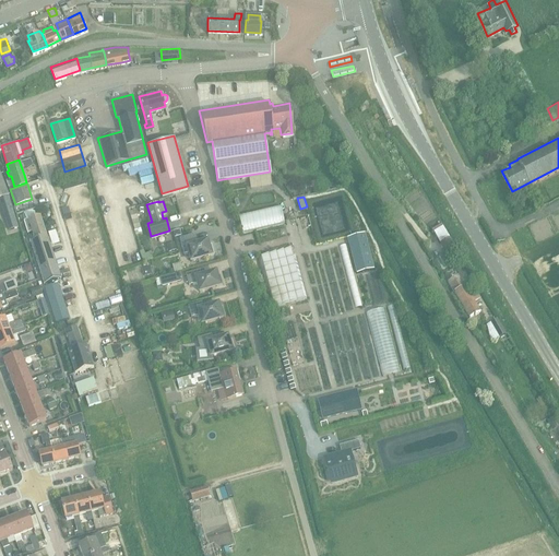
[(238,213),(242,229),(242,231),(284,221),(280,203),(238,213)]
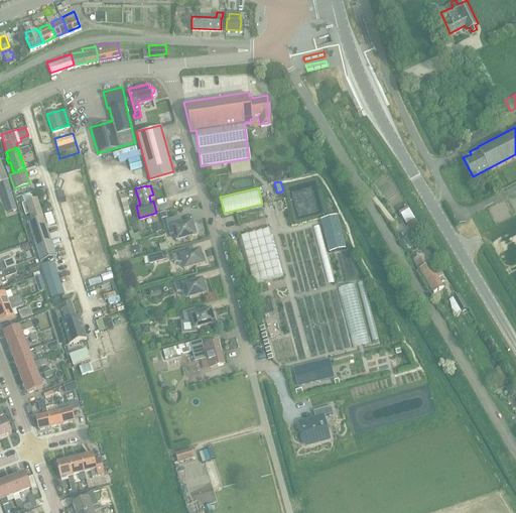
[(28,222),(40,259),(54,255),(36,197),(21,202),(25,214),(30,213),(32,221),(28,222)]
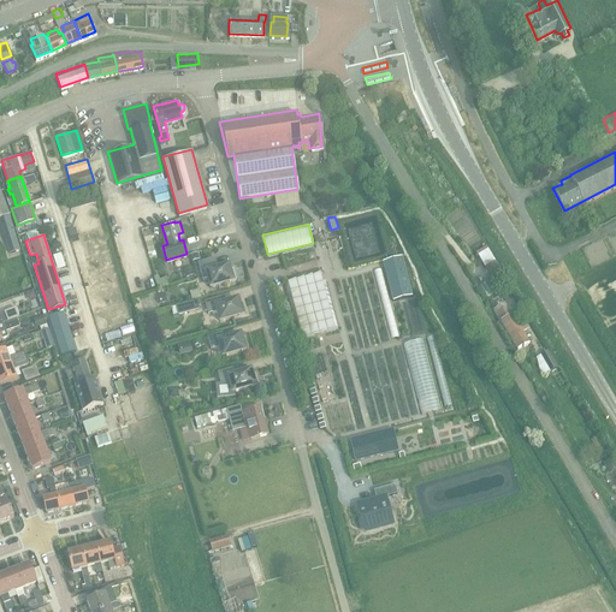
[(402,253),(383,257),(394,298),(412,293),(402,253)]
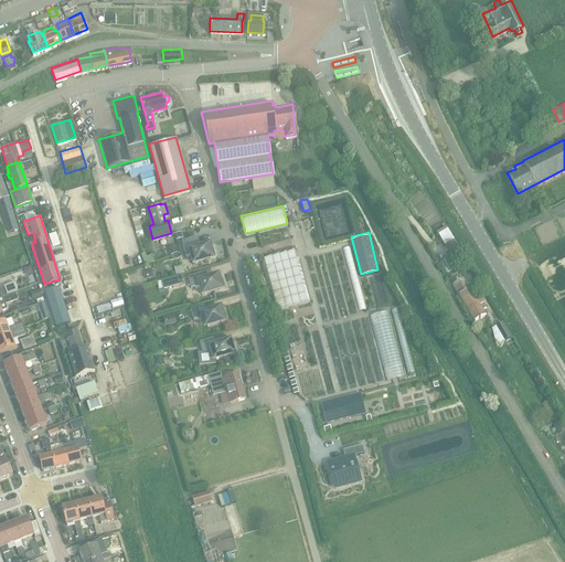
[(185,254),(190,253),(192,261),(212,255),(212,256),(217,254),(214,243),(210,244),(209,242),(198,244),(195,234),(181,239),(185,254)]
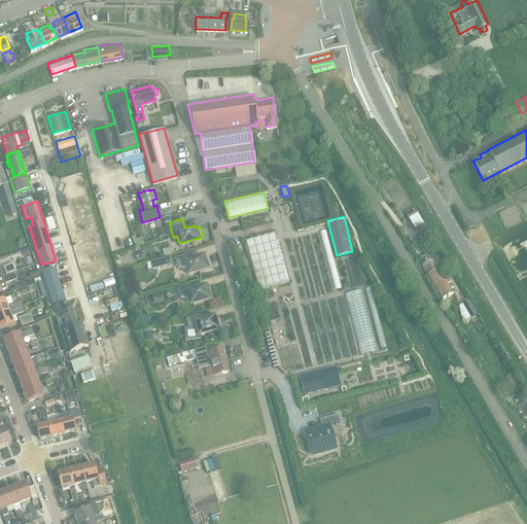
[(414,226),(421,238),(430,233),(423,221),(414,226)]
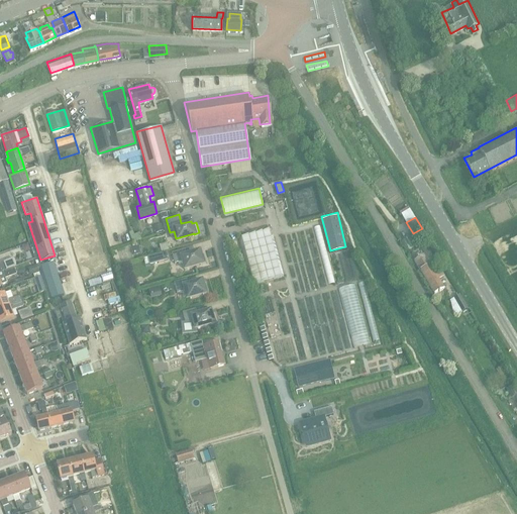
[(323,255),(329,253),(319,218),(314,219),(316,226),(310,228),(321,269),(329,267),(330,271),(332,271),(330,263),(326,264),(323,255)]
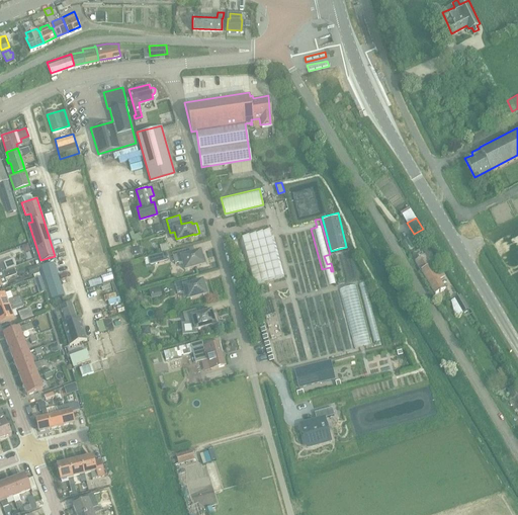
[(161,223),(154,225),(155,231),(162,229),(161,223)]
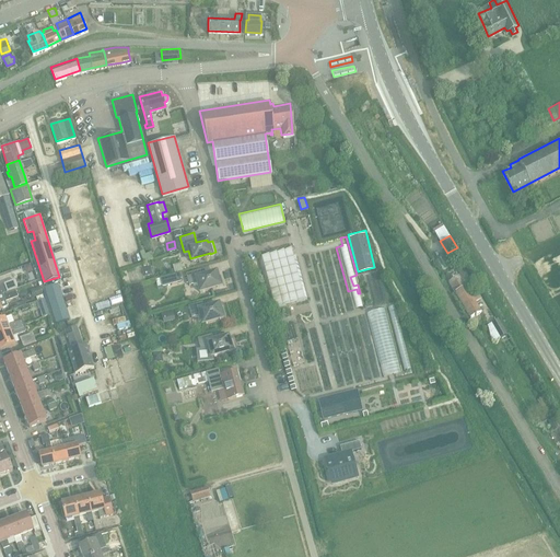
[(261,254),(275,305),(305,298),(293,247),(261,254)]
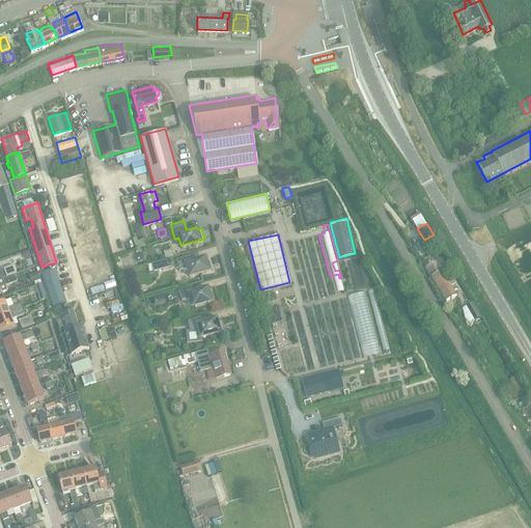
[(168,251),(176,249),(174,242),(166,244),(168,251)]
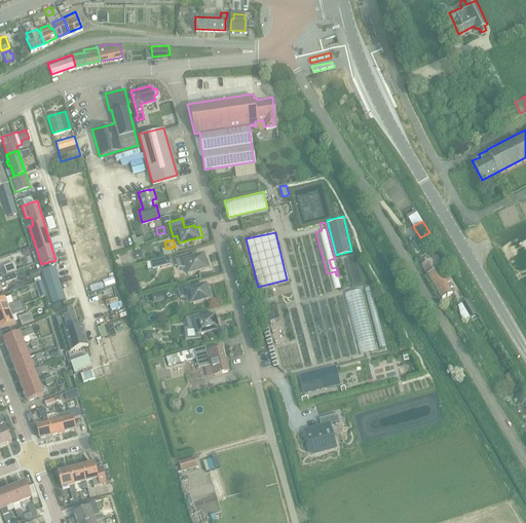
[(175,255),(177,266),(179,265),(185,264),(187,272),(205,267),(211,265),(208,256),(203,257),(202,254),(189,257),(187,252),(175,255)]
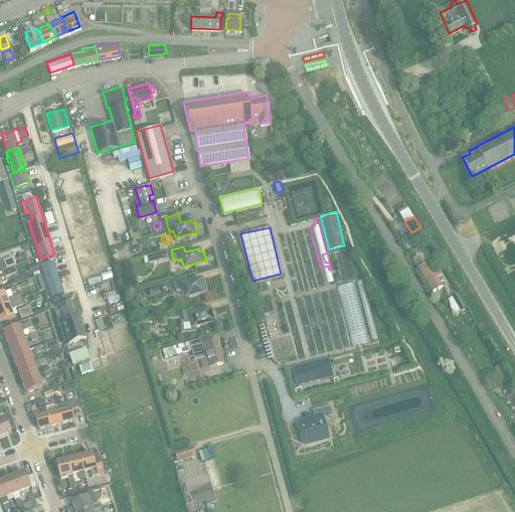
[(412,257),(433,290),(443,284),(437,275),(442,272),(439,267),(434,270),(428,261),(427,261),(421,250),(412,257)]
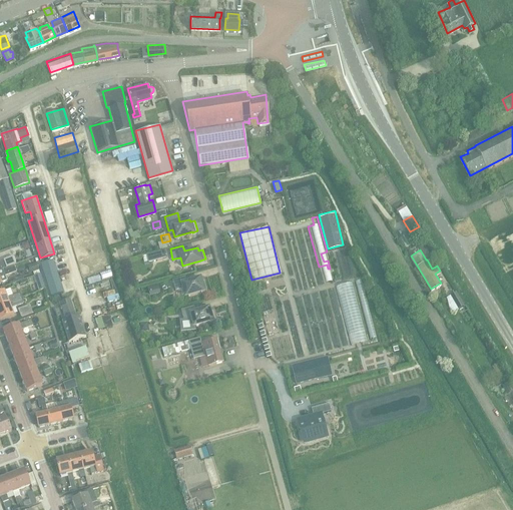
[(154,250),(145,252),(147,261),(156,259),(154,250)]
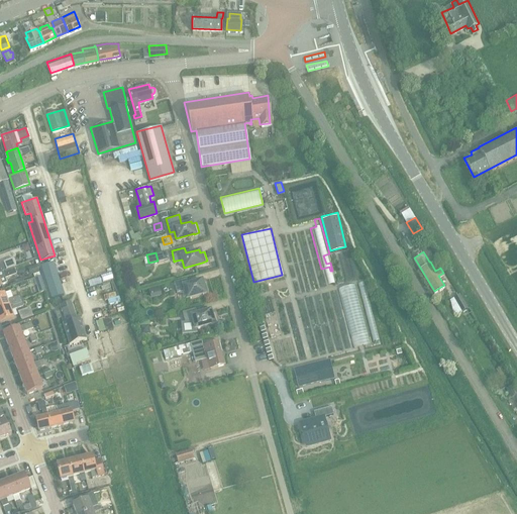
[(0,270),(9,267),(7,261),(0,263),(0,270)]
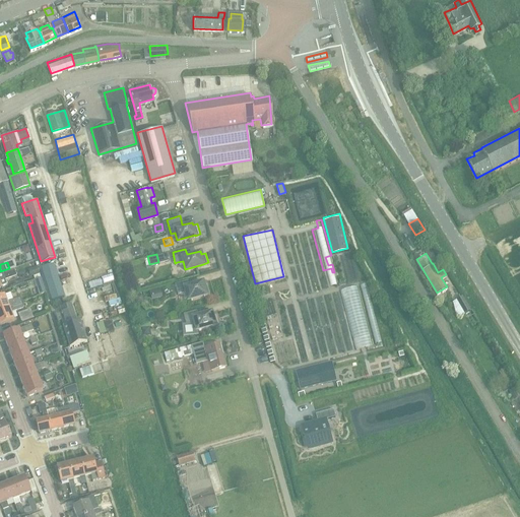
[(37,264),(30,266),(33,273),(40,271),(37,264)]
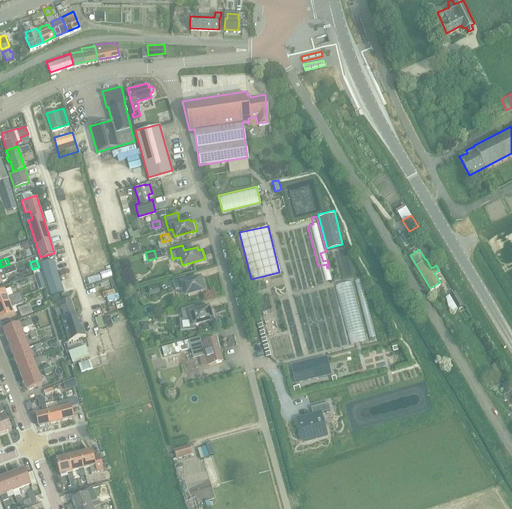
[(42,263),(52,294),(62,290),(52,260),(42,263)]
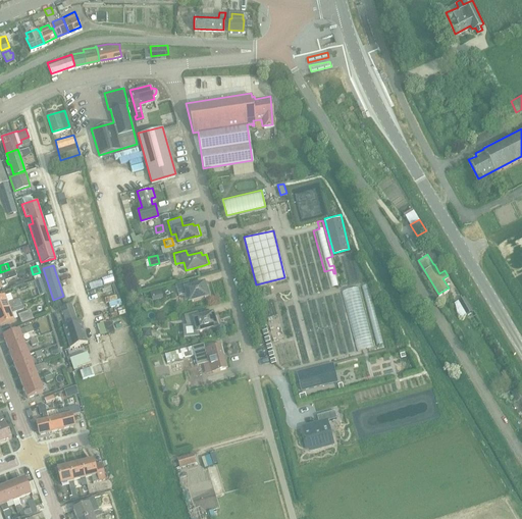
[(9,269),(0,272),(0,286),(1,287),(1,286),(7,282),(5,278),(16,273),(14,267),(9,269)]
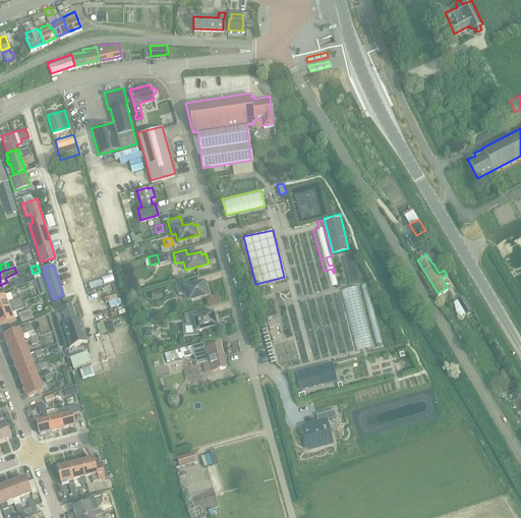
[(34,278),(39,293),(45,291),(40,276),(34,278)]
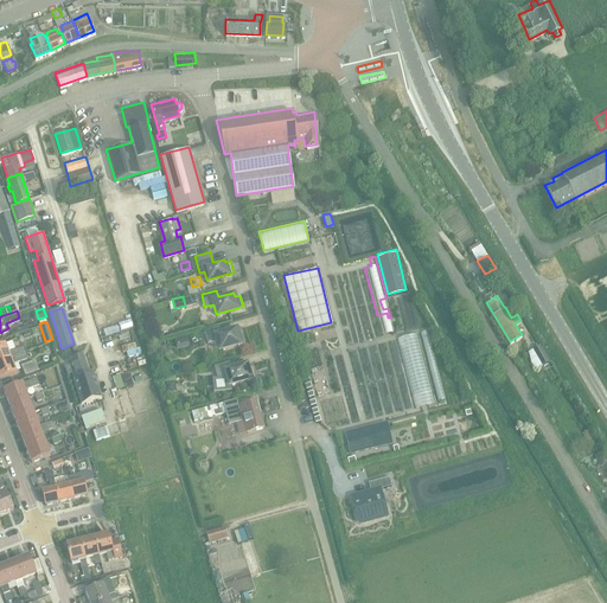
[(204,329),(208,341),(209,340),(217,340),(219,348),(240,342),(241,342),(246,341),(242,329),(237,331),(236,327),(221,332),(219,325),(204,329)]
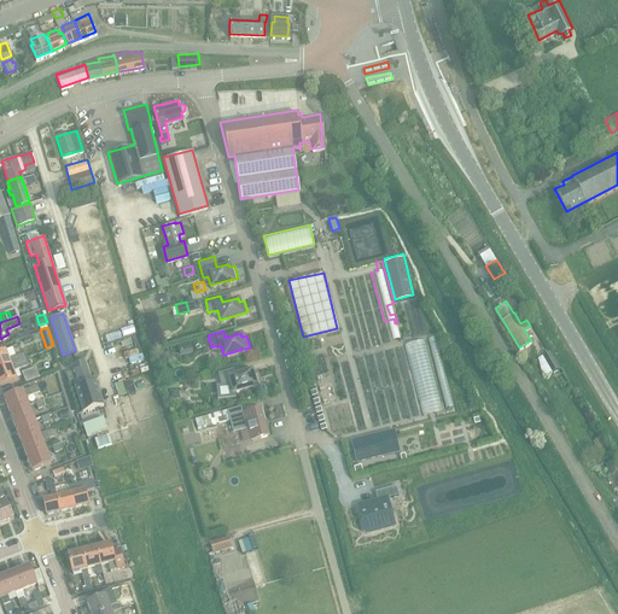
[(0,349),(0,366),(24,357),(22,350),(7,356),(5,348),(0,349)]
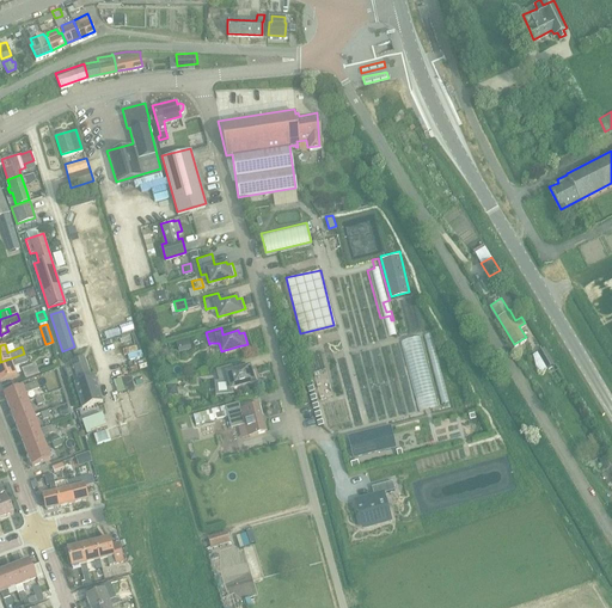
[(166,344),(157,347),(160,356),(165,355),(169,350),(166,344)]
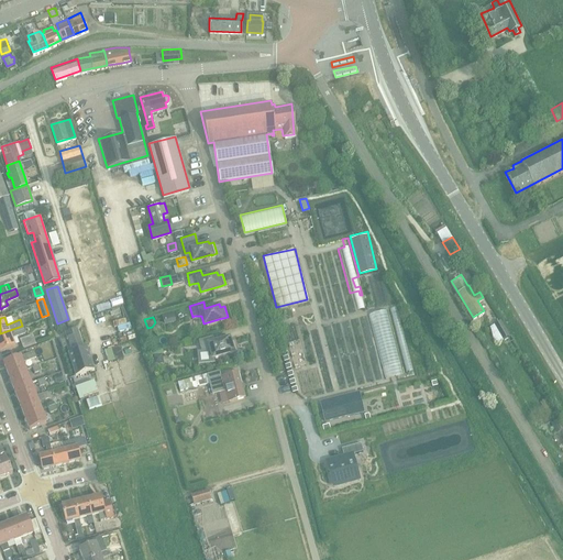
[(500,318),(494,322),(504,337),(509,333),(500,318)]
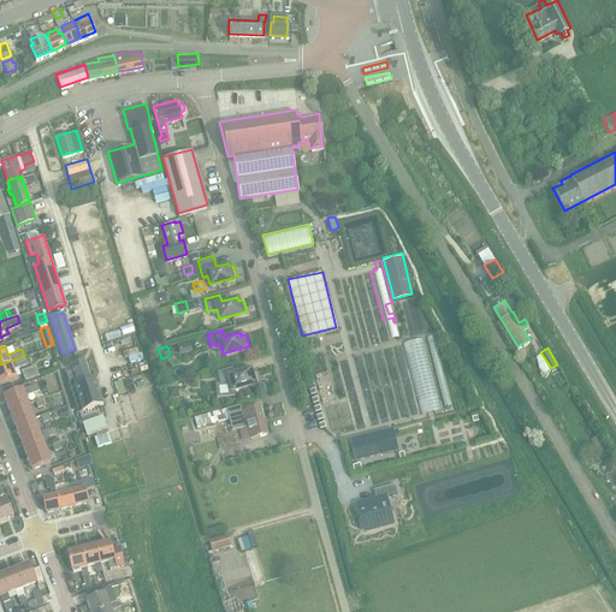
[(19,364),(27,361),(24,356),(0,364),(0,381),(16,375),(12,367),(19,364)]
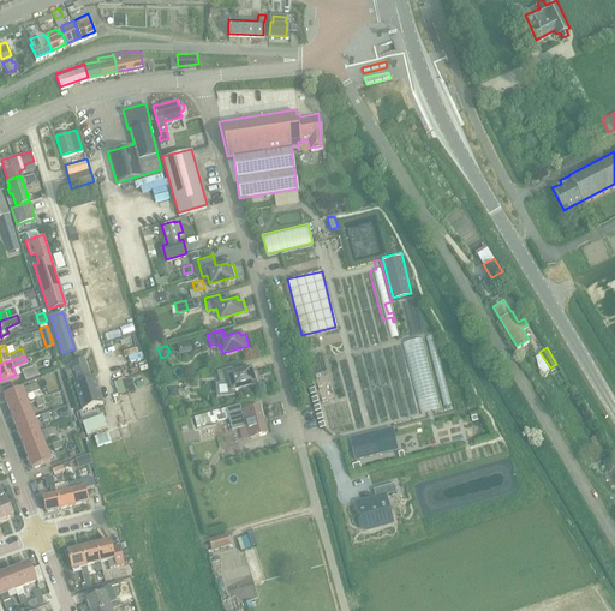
[(72,367),(66,369),(69,377),(72,376),(82,408),(103,401),(95,376),(90,377),(84,357),(71,361),(72,367)]
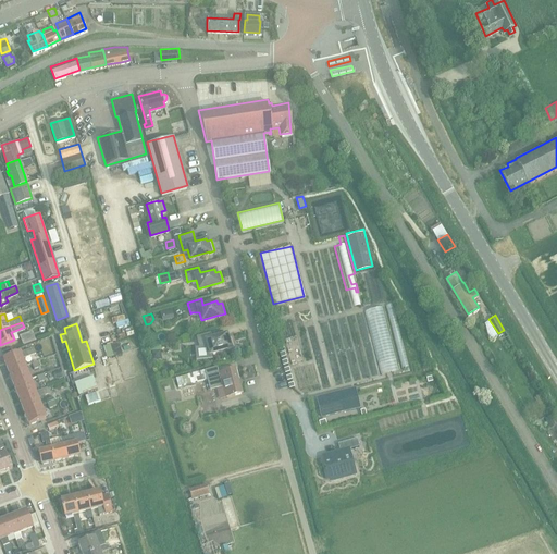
[(19,334),(22,342),(35,337),(32,329),(19,334)]
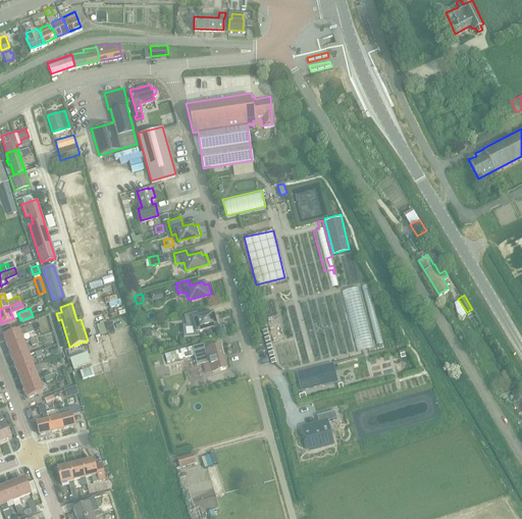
[(189,323),(195,322),(197,330),(215,324),(215,325),(219,323),(216,313),(213,315),(212,312),(199,315),(197,310),(184,313),(187,323),(189,323)]
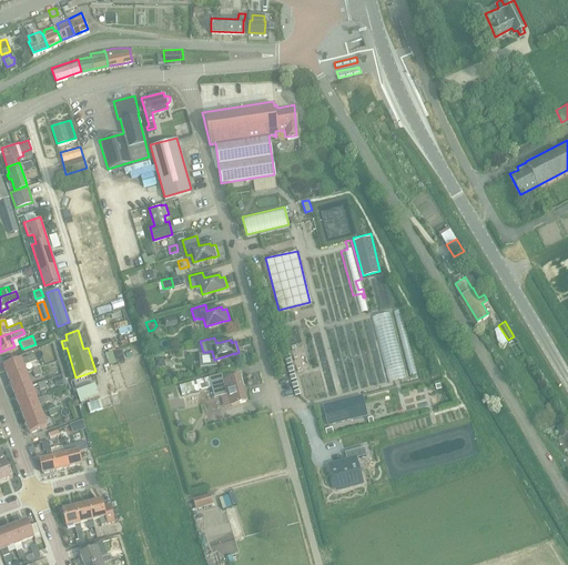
[(105,351),(109,363),(119,360),(115,349),(105,351)]
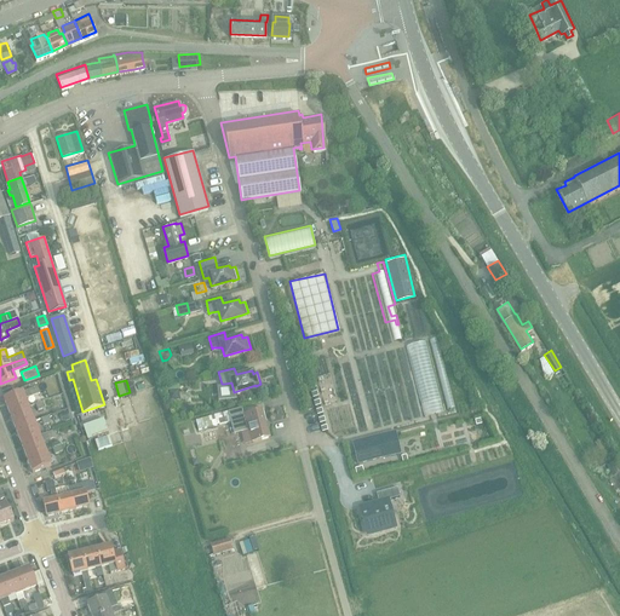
[(3,396),(9,410),(28,404),(24,396),(39,390),(38,384),(22,390),(22,389),(3,396)]
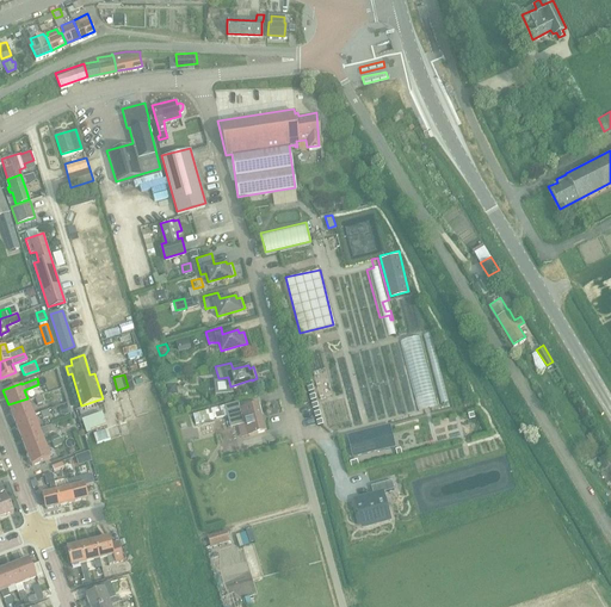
[(174,383),(165,384),(166,394),(172,392),(176,388),(174,383)]
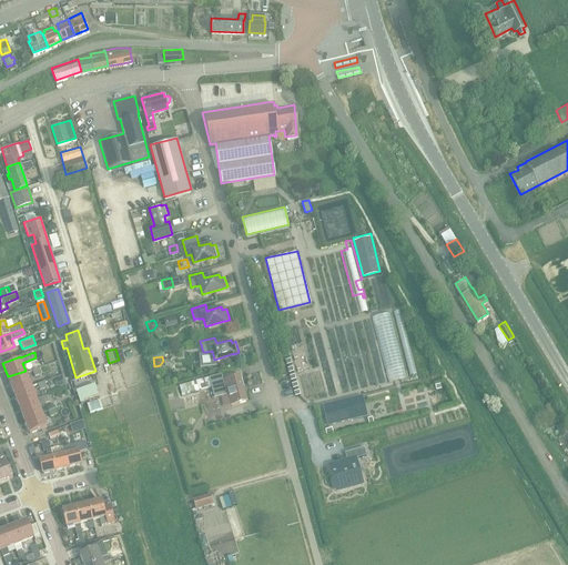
[(8,376),(13,391),(30,383),(26,371),(8,376)]
